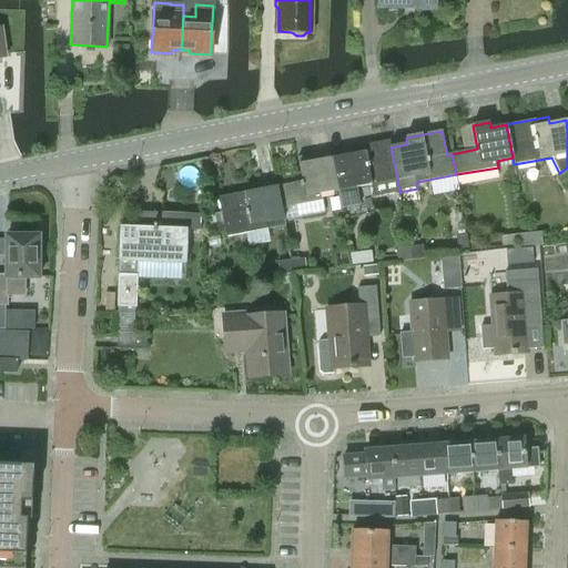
[(350,153),(331,156),(338,190),(342,210),(359,206),(356,186),(397,180),(391,148),(389,141),(348,149),(350,153)]
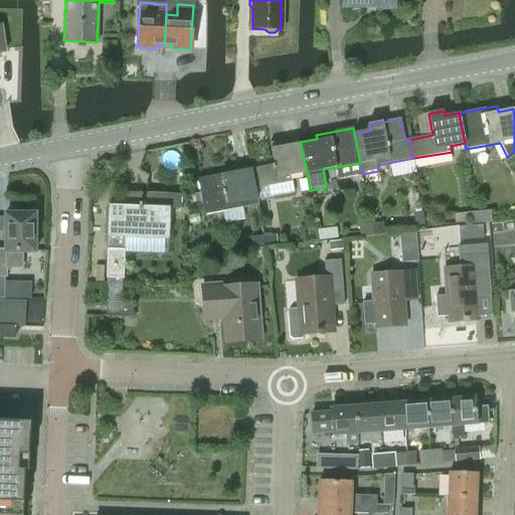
[(250,167),(258,203),(260,203),(256,187),(293,181),(292,175),(306,172),(300,142),(285,145),(284,139),(270,141),(274,163),(250,167)]
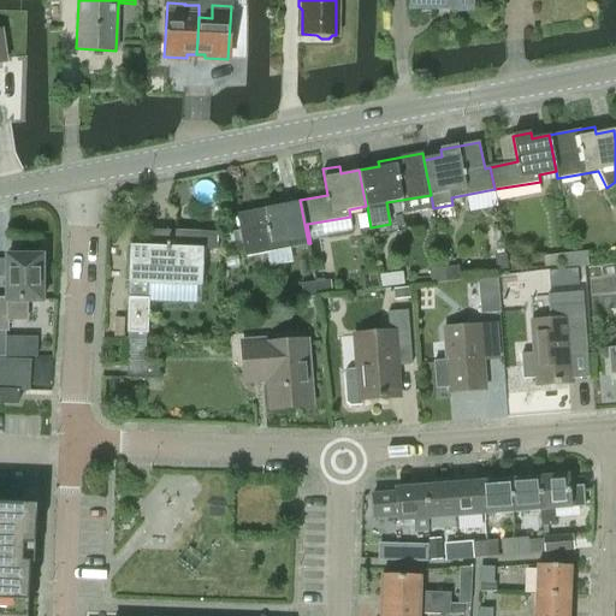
[(244,255),(308,243),(300,200),(237,212),(244,255)]
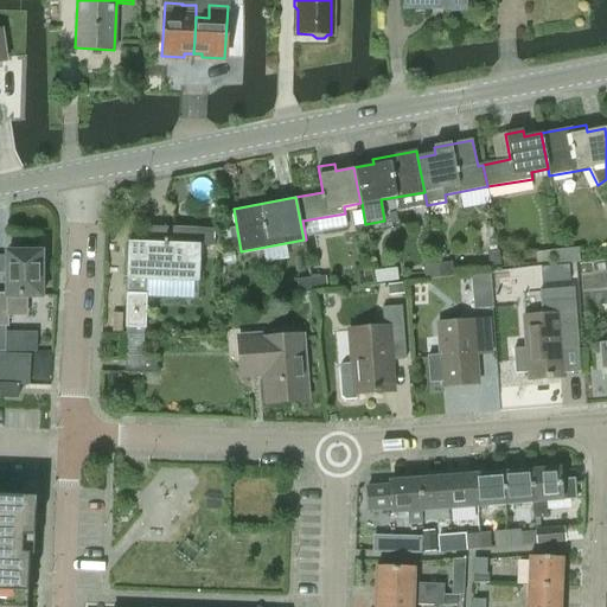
[(202,280),(203,248),(215,248),(216,230),(203,230),(203,228),(149,227),(149,242),(129,242),(128,327),(148,327),(148,295),(147,295),(147,279),(202,280)]
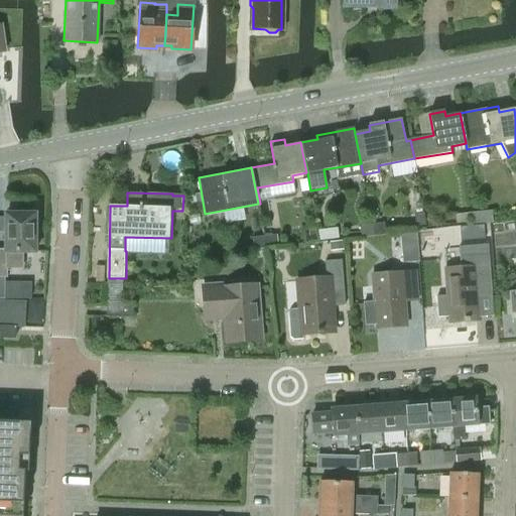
[(0,250),(0,278),(6,279),(6,269),(22,270),(22,251),(34,252),(35,234),(33,234),(33,215),(32,215),(32,211),(16,211),(16,215),(6,215),(5,238),(3,238),(3,250),(0,250)]
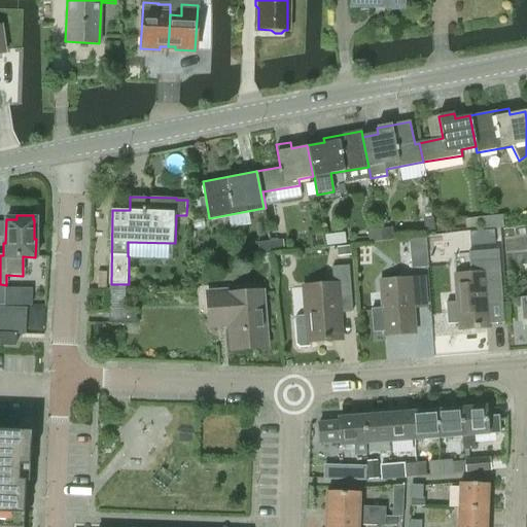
[(489,217),(492,230),(503,229),(502,216),(489,217)]
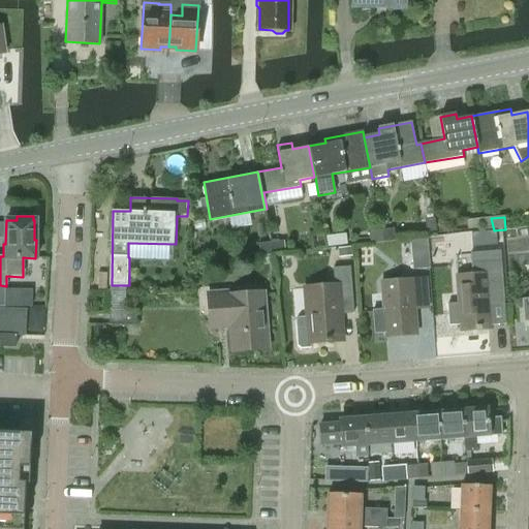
[(468,232),(480,231),(494,230),(491,218),(467,220),(468,232)]
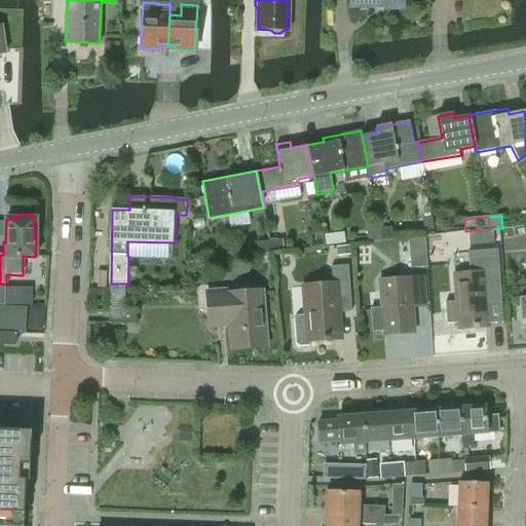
[(380,228),(382,240),(393,239),(392,227),(380,228)]
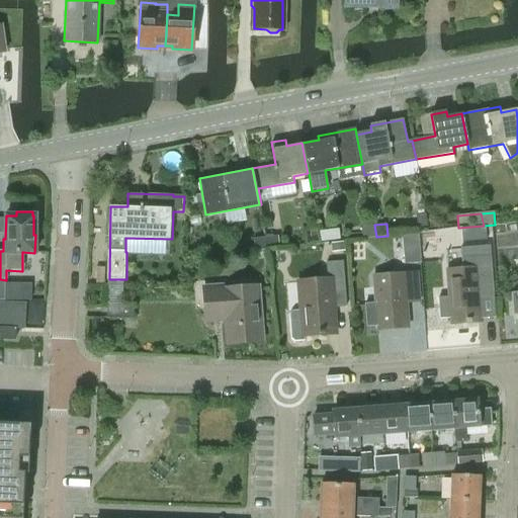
[(362,239),(376,237),(374,225),(361,227),(362,239)]
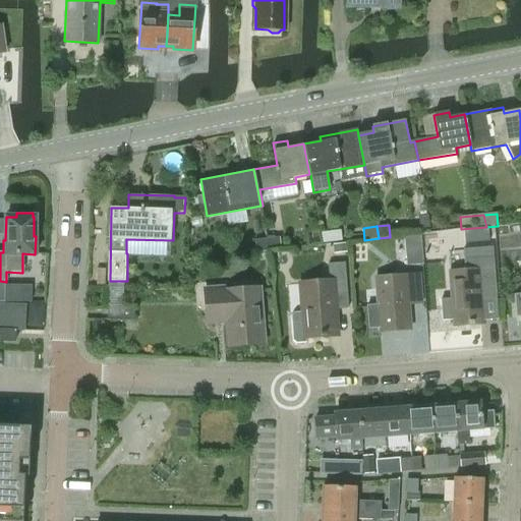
[(267,239),(270,251),(281,249),(279,237),(267,239)]
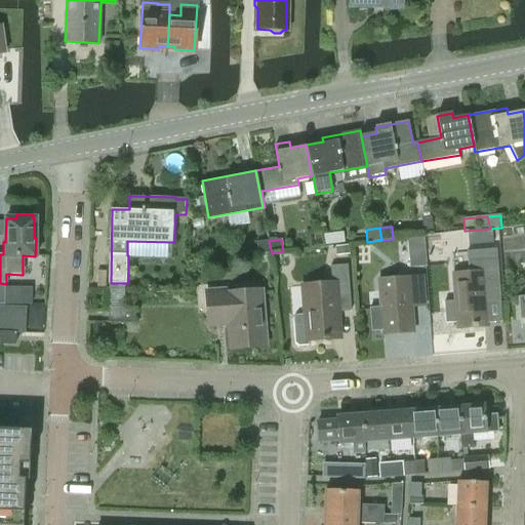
[(257,254),(272,253),(269,241),(256,242),(257,254)]
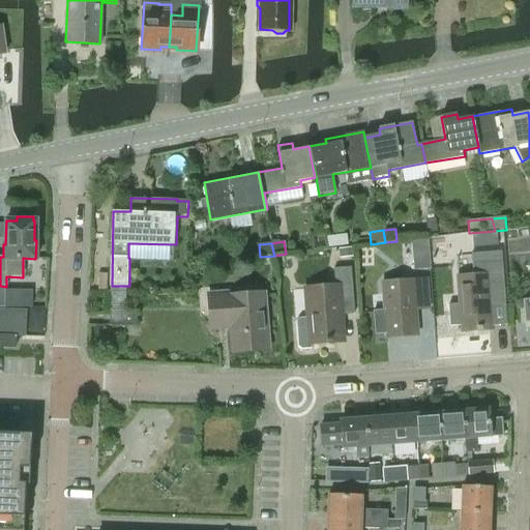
[(462,325),(462,331),(493,329),(491,303),(505,302),(501,252),(471,254),(473,275),(458,276),(460,304),(448,304),(450,326),(462,325)]
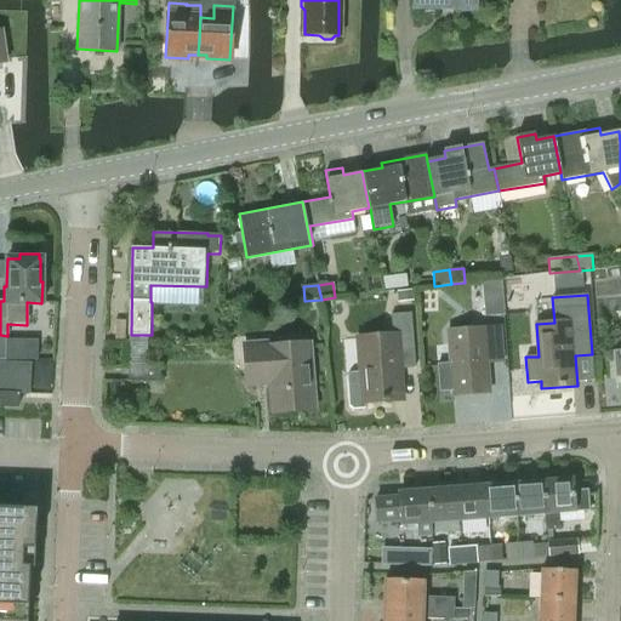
[(360,339),(363,371),(352,372),(348,376),(351,405),(354,409),(366,408),(366,402),(402,399),(399,369),(415,368),(411,313),(391,314),(393,335),(360,339)]
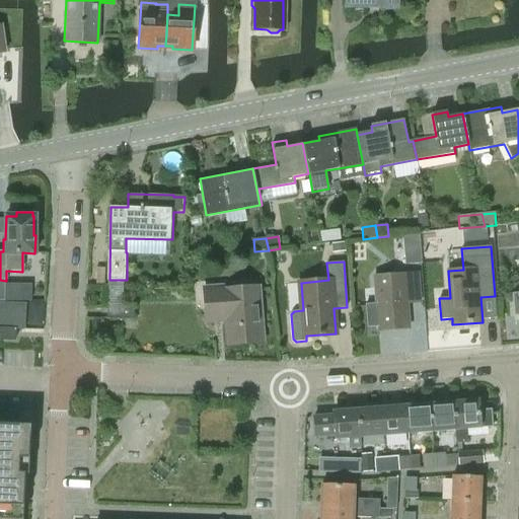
[(375,277),(379,330),(410,327),(408,302),(421,301),(419,273),(375,277)]
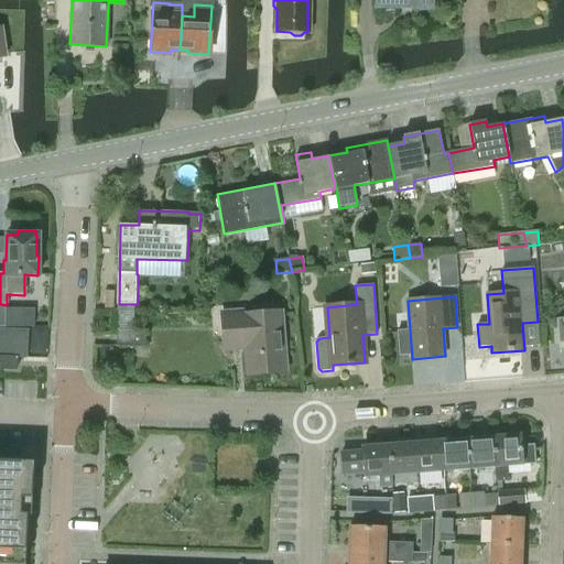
[(285,370),(281,315),(245,318),(245,313),(225,315),(228,350),(246,349),(248,373),(285,370)]
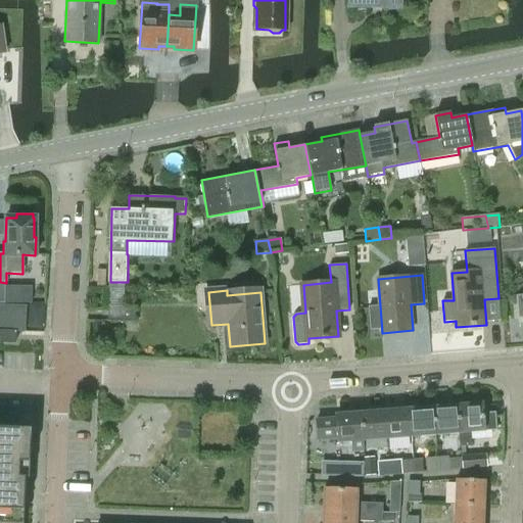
[(0,305),(0,330),(16,331),(25,331),(26,306),(0,305)]
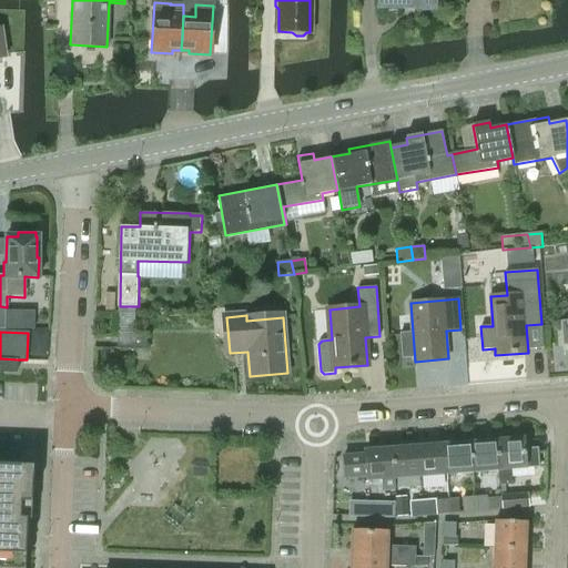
[(117,334),(117,350),(145,350),(146,334),(117,334)]
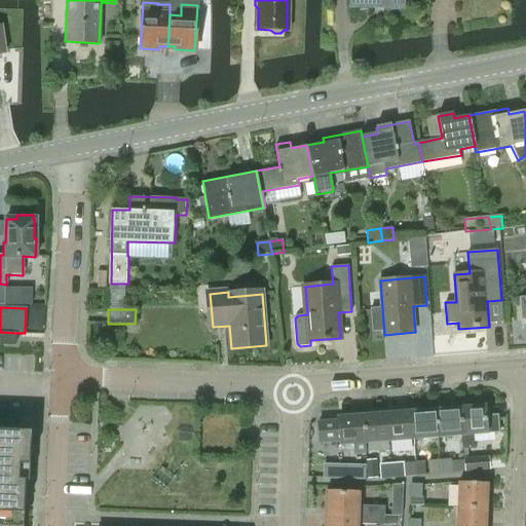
[(0,332),(0,344),(15,345),(16,333),(0,332)]
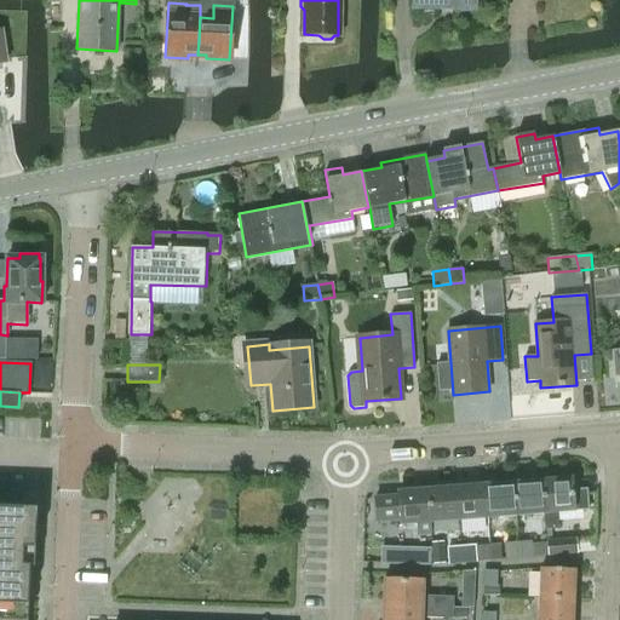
[(543,481),(545,514),(546,530),(560,529),(558,514),(589,510),(587,489),(573,491),(572,478),(543,481)]
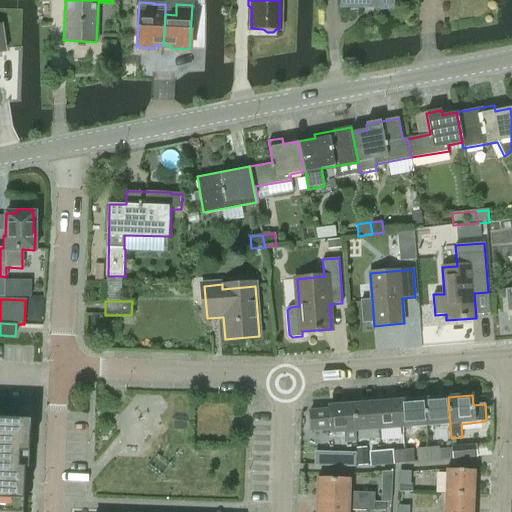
[(424,399),(426,426),(450,424),(448,397),(424,399)]
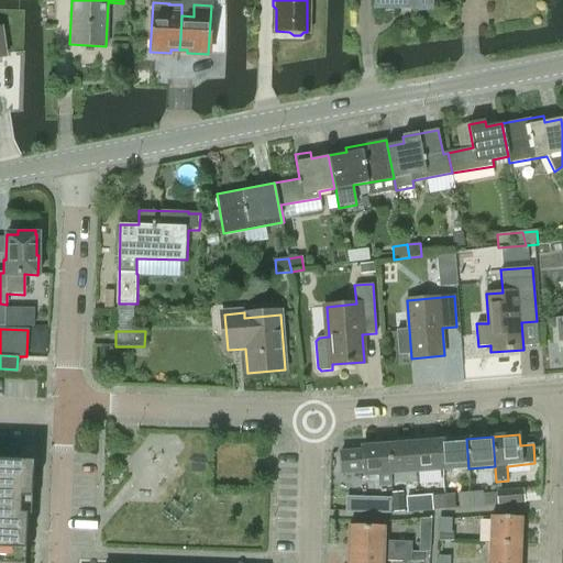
[(440,441),(443,471),(468,468),(466,439),(440,441)]
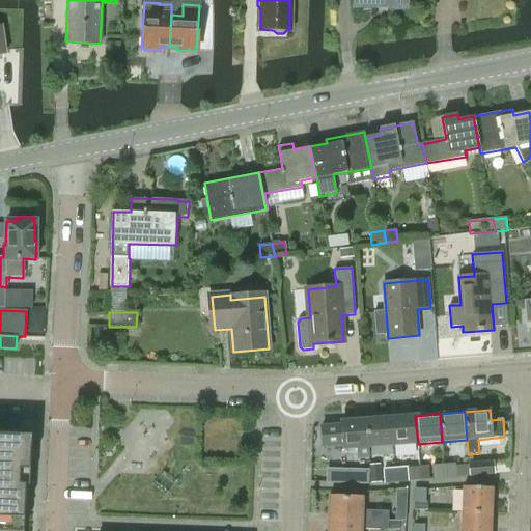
[(391,418),(394,446),(418,444),(415,416),(391,418)]
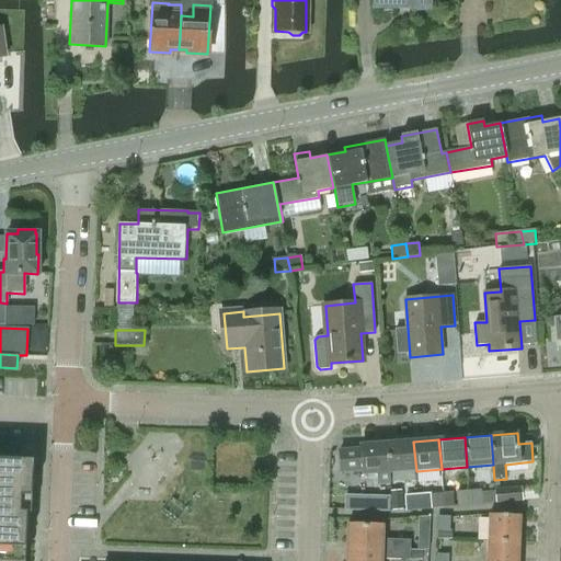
[(387,444),(390,484),(390,473),(416,471),(413,442),(387,444)]
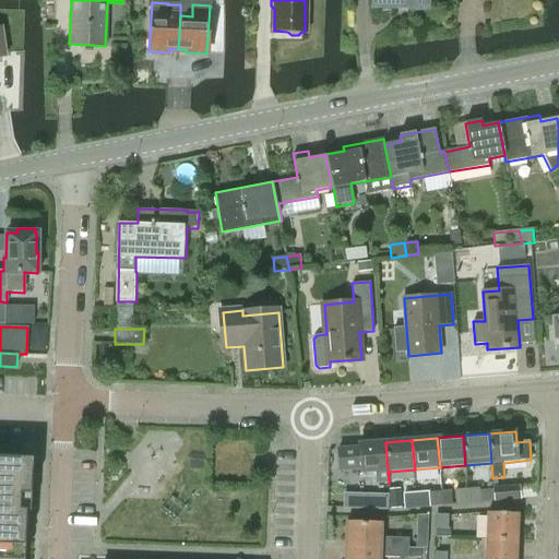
[(341,472),(363,470),(363,474),(377,473),(378,484),(389,483),(385,442),(360,443),(360,448),(339,450),(341,472)]
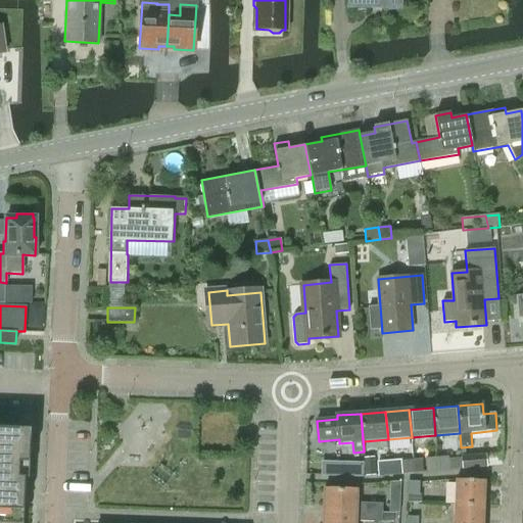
[(31,430),(0,428),(0,522),(18,522),(19,510),(20,510),(20,509),(21,508),(22,481),(22,480),(22,479),(21,479),(21,478),(20,478),(20,477),(19,477),(18,477),(19,463),(20,463),(22,463),(24,463),(25,462),(26,461),(27,460),(28,459),(29,458),(29,457),(30,455),(31,430)]
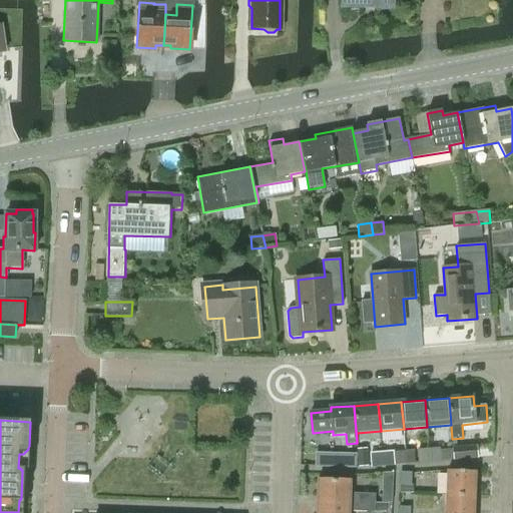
[(454,449),(453,449),(454,460),(455,460),(477,458),(476,446),(454,448),(454,449)]
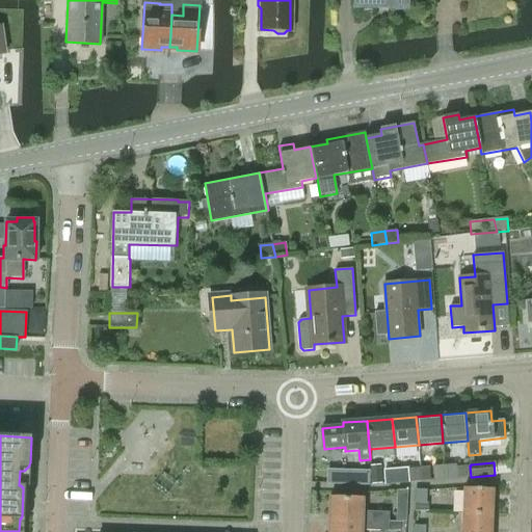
[(456,464),(445,466),(446,480),(457,479),(456,467),(456,464)]
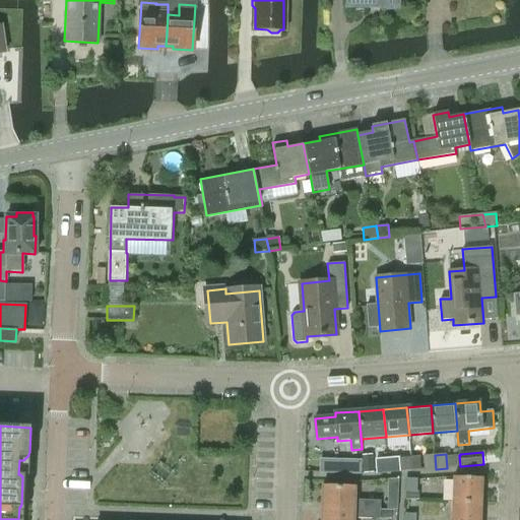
[(435,455),(423,455),(423,456),(424,470),(436,469),(435,455)]
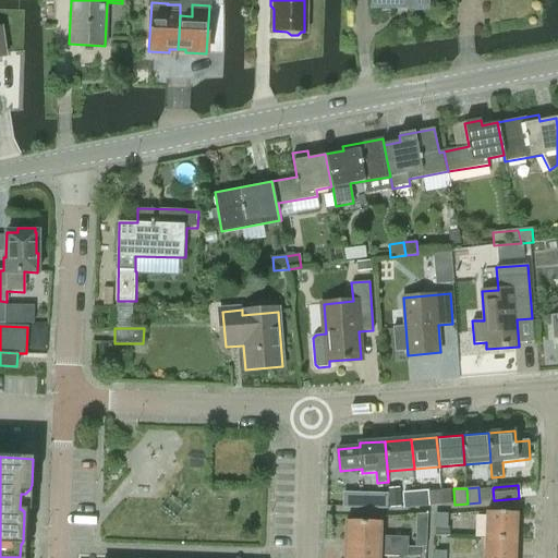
[(427,490),(416,492),(417,508),(443,506),(441,490),(427,492),(427,490)]
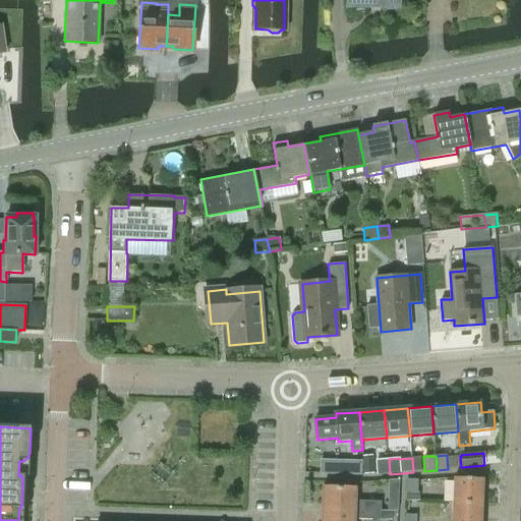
[(420,458),(412,458),(413,472),(421,471),(420,458)]
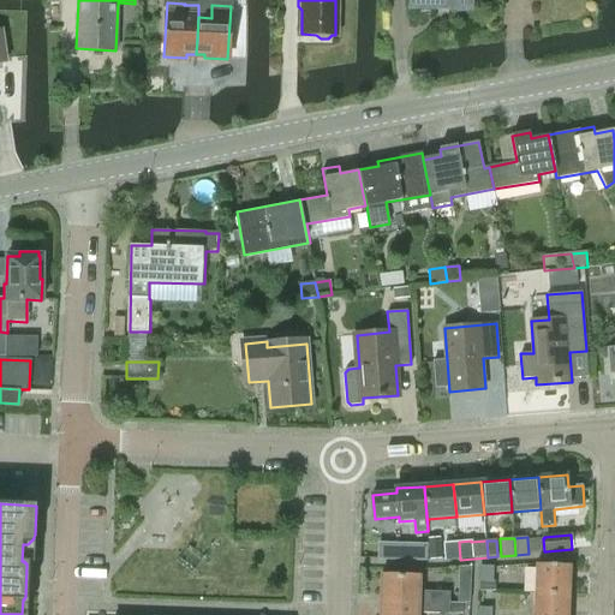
[(459,542),(442,543),(445,561),(460,560),(459,542)]
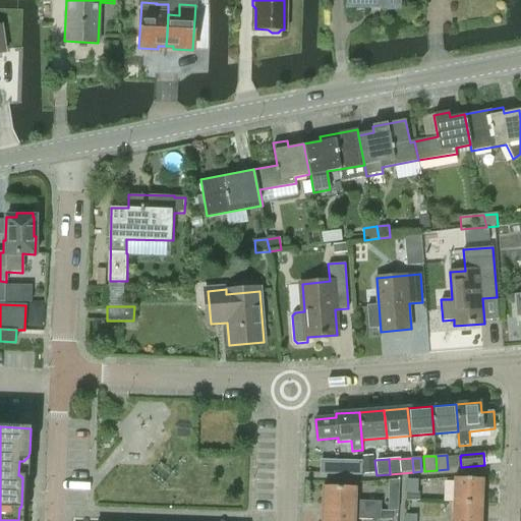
[(337,462),(337,474),(361,475),(362,463),(337,462)]
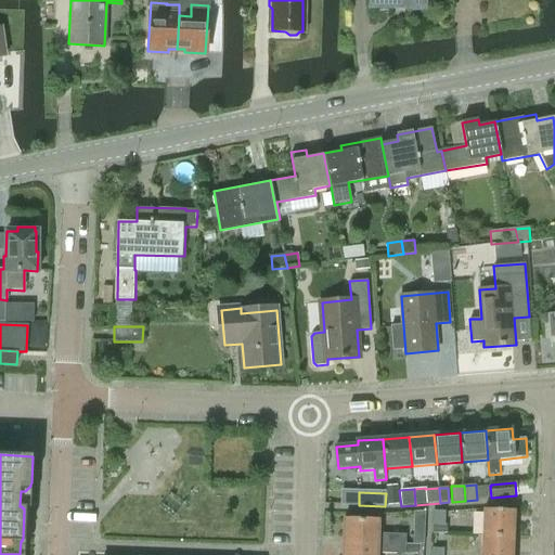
[(485,510),(483,536),(514,537),(515,511),(485,510)]
